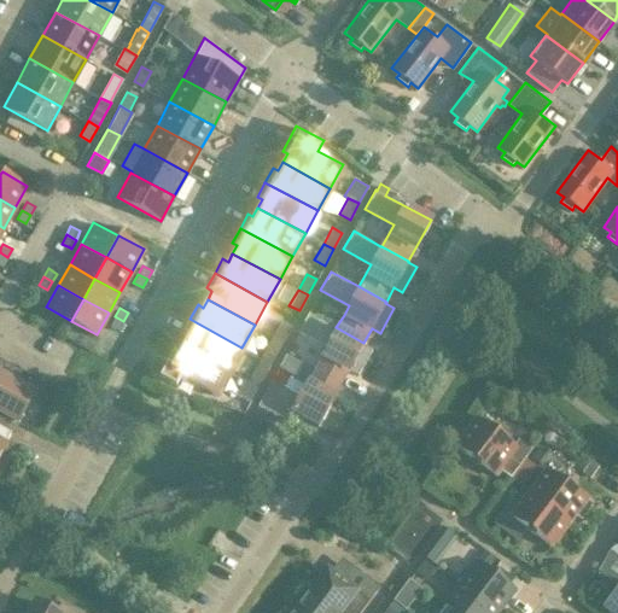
[(363,343),(336,327),(309,311),(298,331),(326,346),(314,368),(340,384),(349,369),(357,373),(372,348),(363,344),(363,343)]
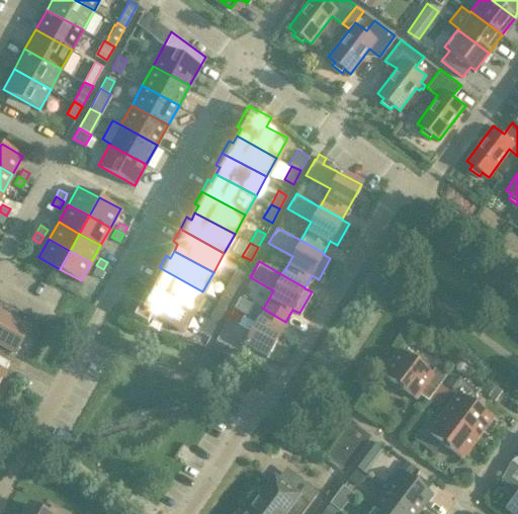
[(96,265),(92,272),(99,276),(103,269),(96,265)]
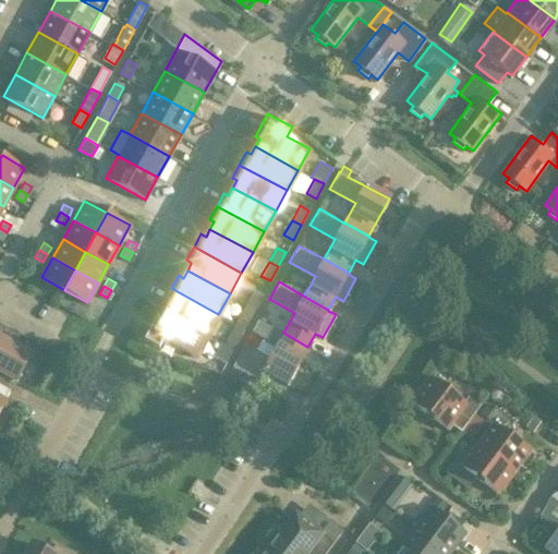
[(218,314),(171,288),(164,301),(169,304),(165,312),(207,335),(218,314)]
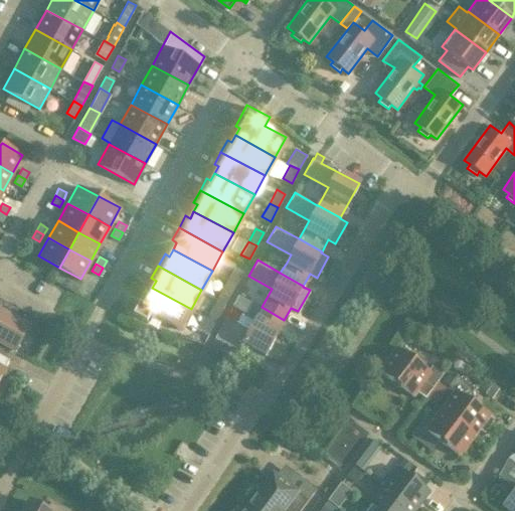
[(234,266),(227,280),(235,284),(243,271),(234,266)]
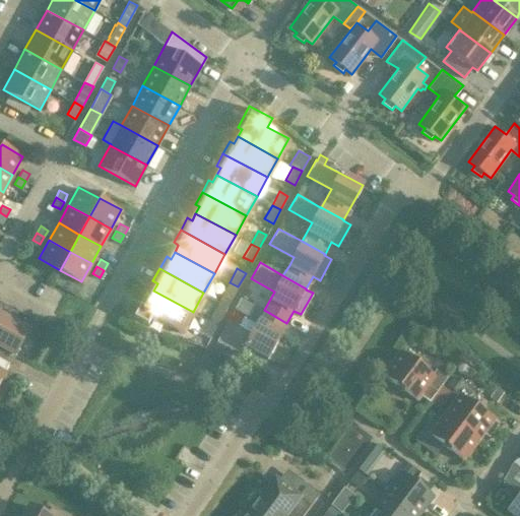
[(238,286),(230,282),(218,301),(228,305),(238,286)]
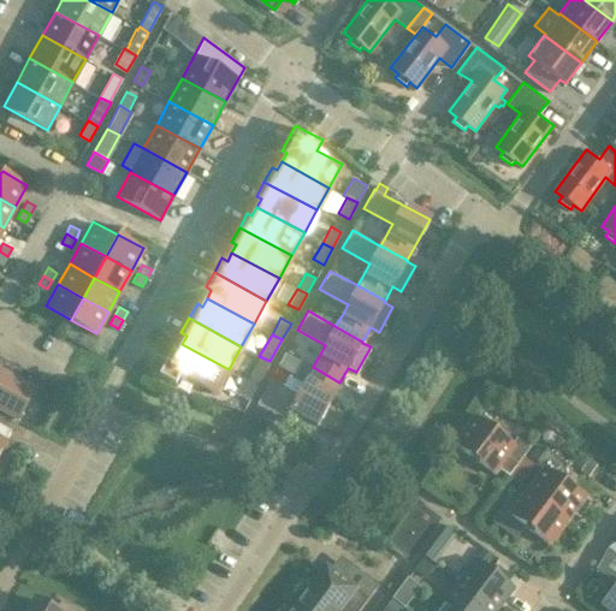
[(229,369),(182,344),(177,351),(172,349),(158,374),(175,384),(181,373),(215,393),(229,369)]
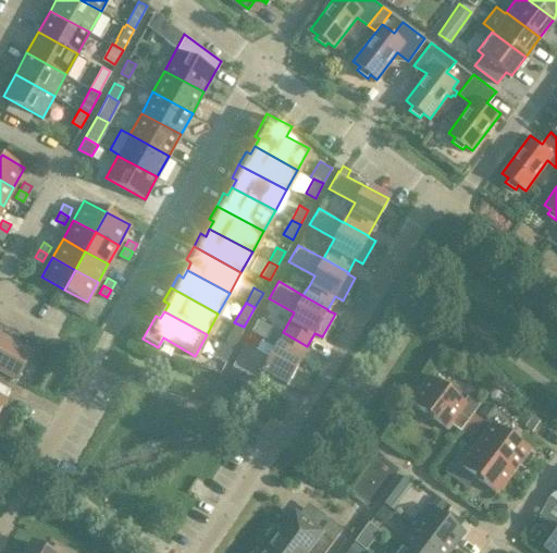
[(255,328),(269,334),(274,323),(259,317),(255,328)]
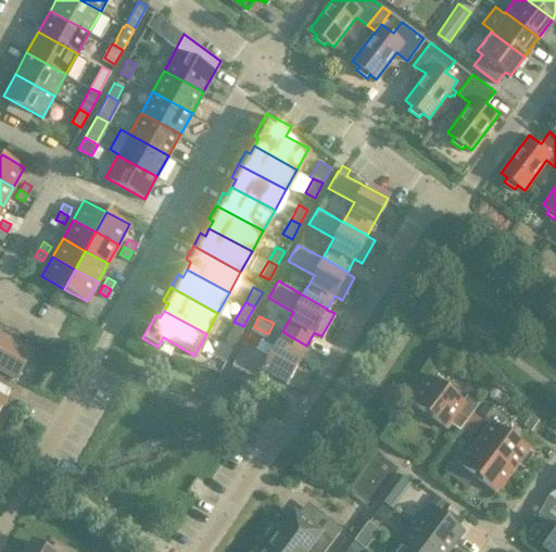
[(0,371),(15,379),(29,353),(13,345),(20,333),(0,322),(0,371)]
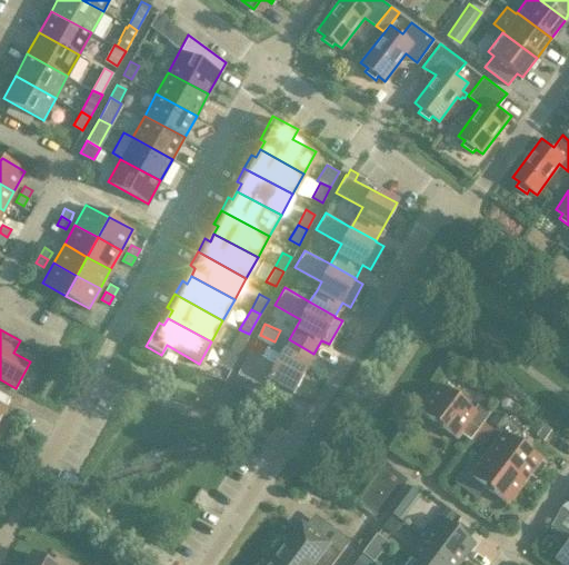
[(236,336),(228,349),(228,350),(237,356),(246,342),(236,336)]
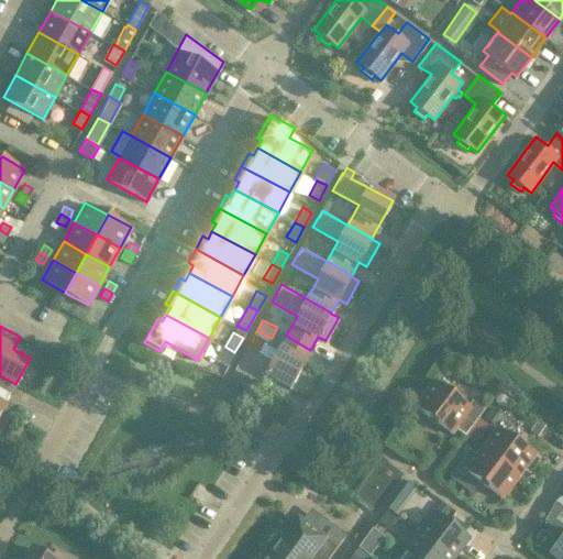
[(310,350),(286,336),(273,360),(247,346),(234,369),(268,387),(274,379),(290,387),(310,350)]
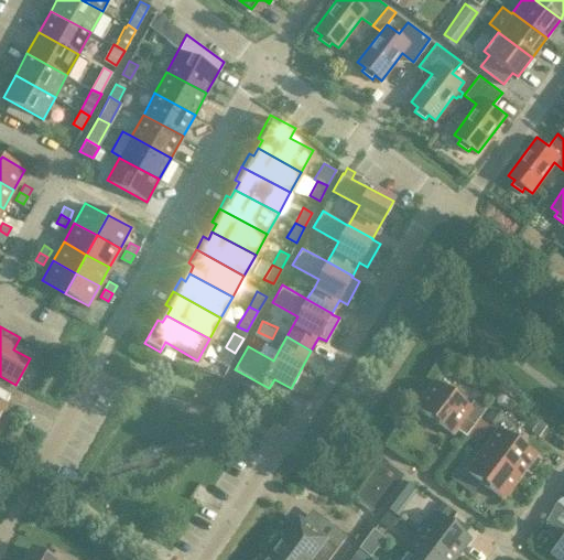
[(226,347),(226,346),(224,345),(217,356),(229,363),(235,353),(226,347)]
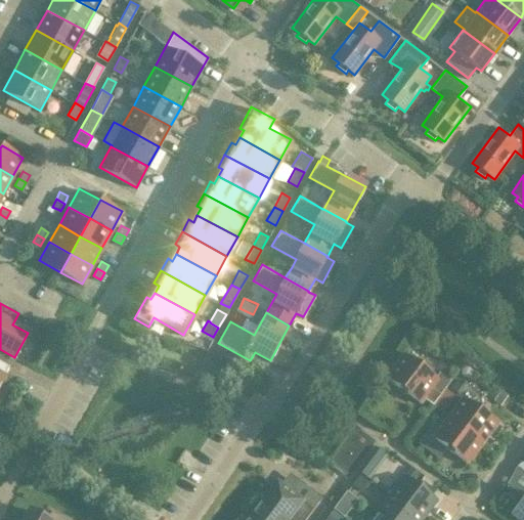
[(405,353),(387,378),(419,401),(423,396),(432,403),(450,380),(439,371),(436,376),(405,353)]
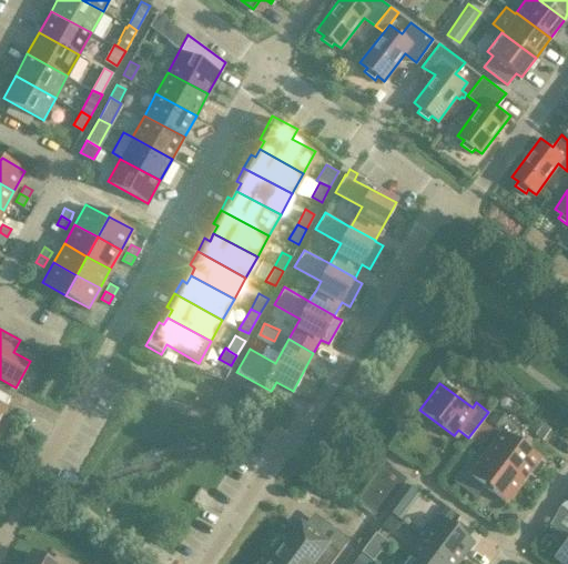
[(503,431),(487,452),(521,477),(527,471),(534,475),(545,461),(516,440),(525,429),(504,412),(494,424),(503,431)]
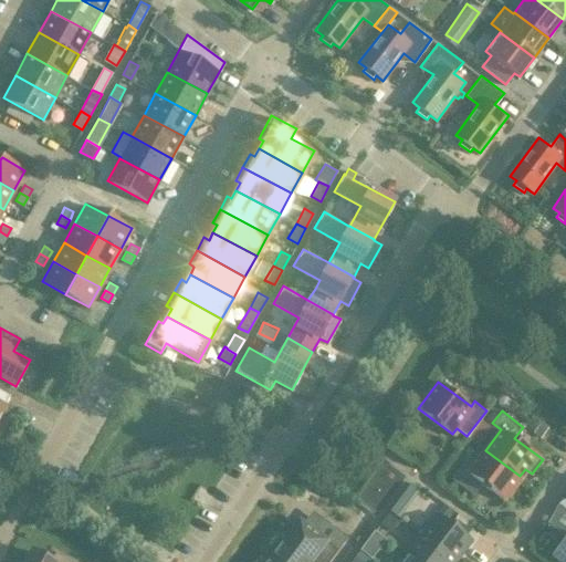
[(520,476),(485,450),(477,462),(468,456),(451,478),(473,493),(482,482),(503,498),(520,476)]
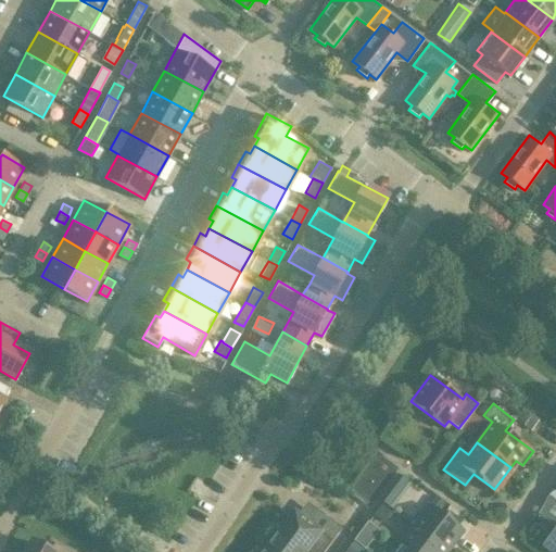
[(392,488),(382,500),(390,506),(400,493),(392,488)]
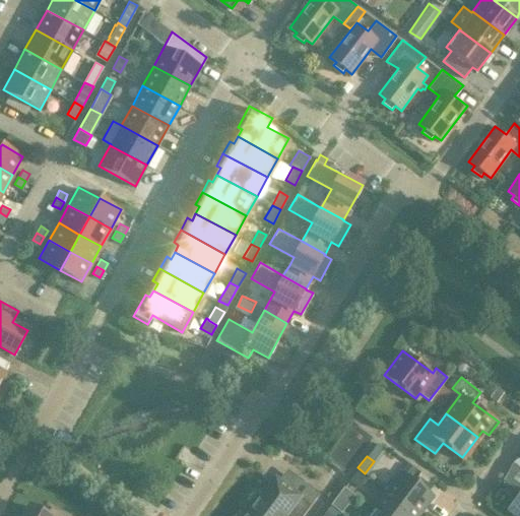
[(355,485),(364,474),(358,470),(349,480),(355,485)]
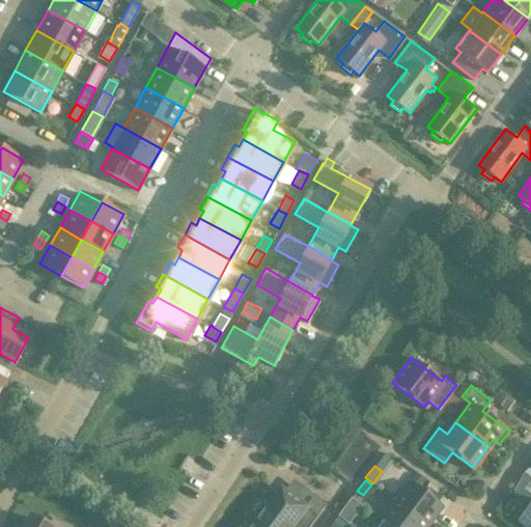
[(411,480),(396,499),(430,525),(445,506),(411,480)]
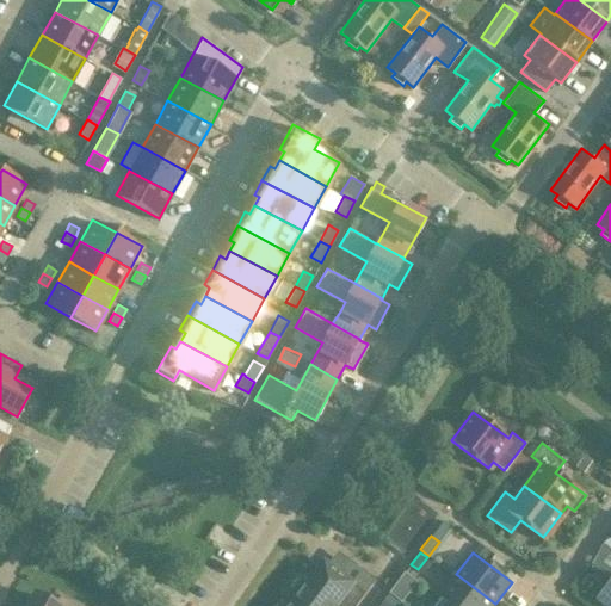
[(292,601),(297,605),(332,605),(334,604),(337,605),(353,605),(375,579),(349,558),(338,572),(322,561),(292,601)]
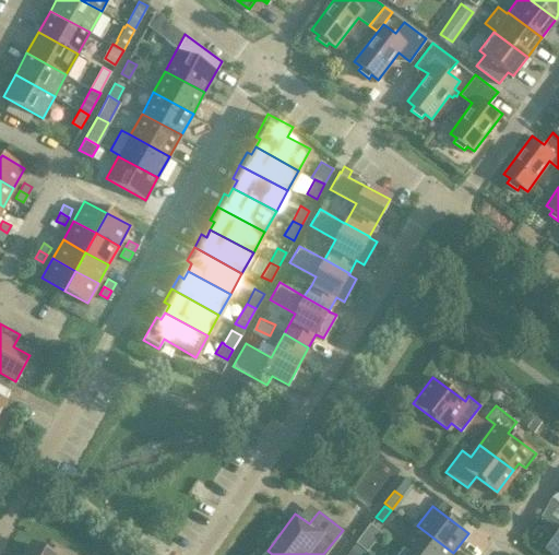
[(367,550),(381,531),(371,523),(357,542),(367,550)]
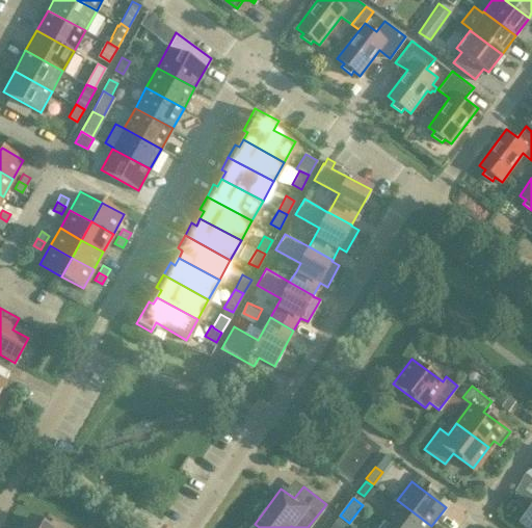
[(397,500),(382,519),(395,527),(429,527),(431,526),(397,500)]
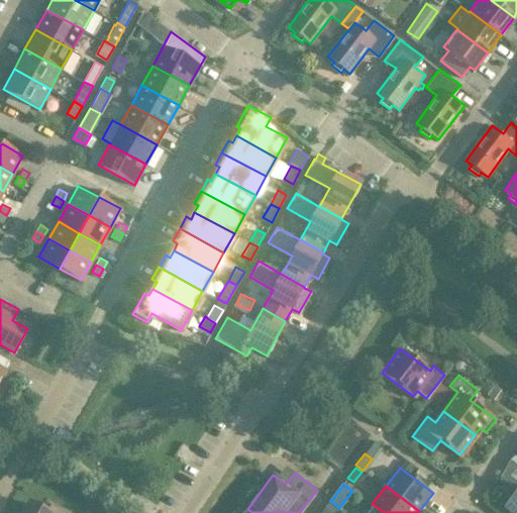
[(516,512),(516,493),(507,507),(514,512),(516,512)]
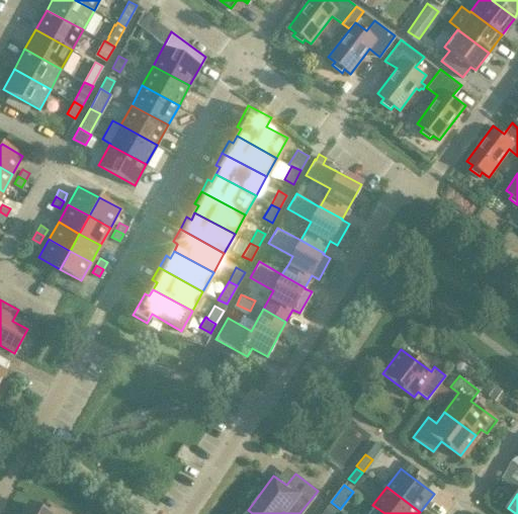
[(70,513),(50,503),(46,511),(29,503),(22,513),(70,513)]
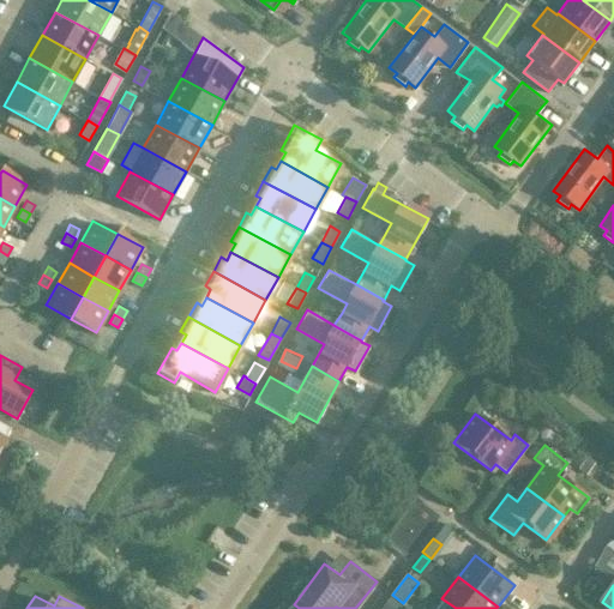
[(381,608),(392,608),(399,601),(391,596),(381,608)]
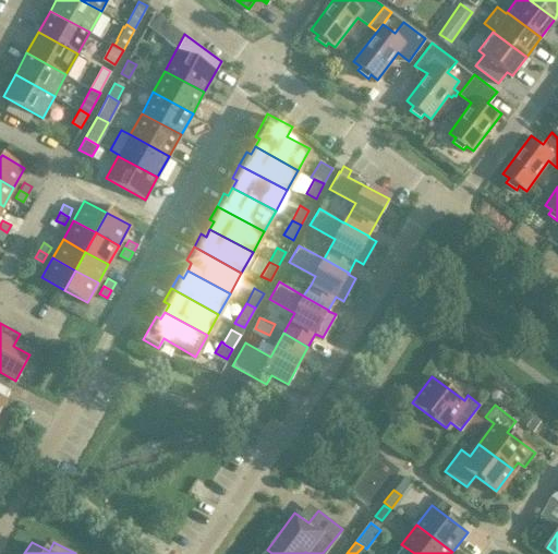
[(414,553),(401,544),(393,553),(414,553)]
